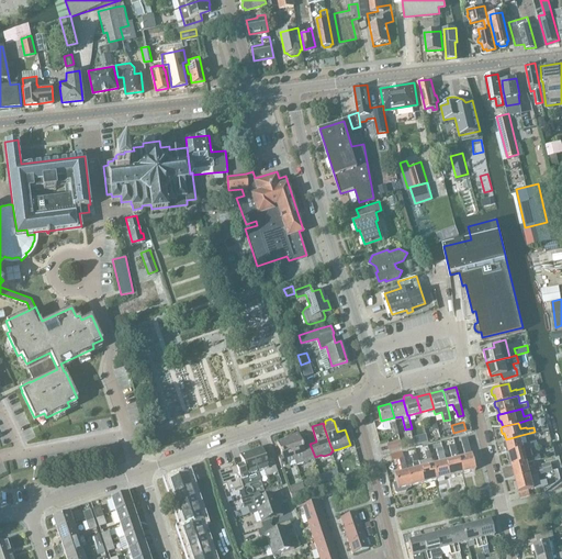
[(298,432),(287,435),(288,436),(295,458),(294,458),(296,464),(303,460),(315,457),(310,444),(303,446),(298,432)]
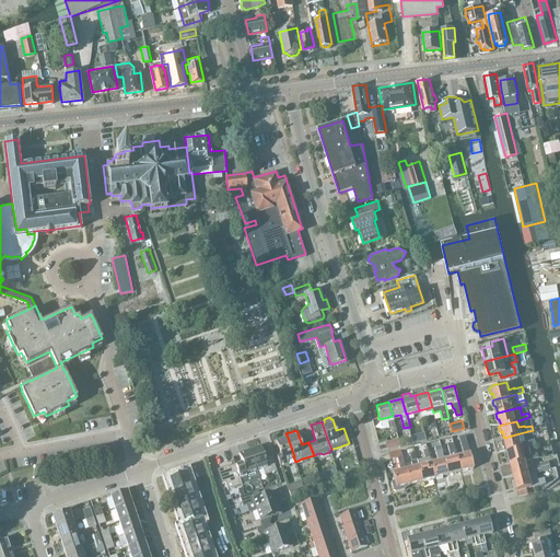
[(463,452),(457,453),(462,468),(474,465),(470,450),(469,450),(465,433),(458,436),(463,452)]
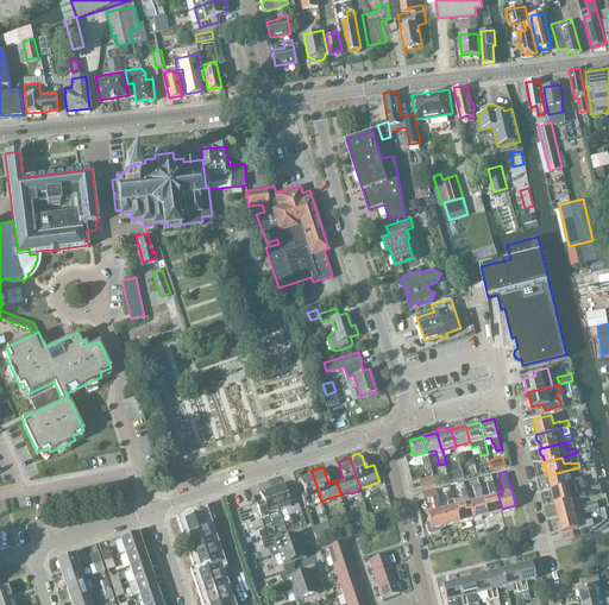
[(547,476),(546,478),(547,483),(548,483),(550,483),(552,490),(569,485),(576,484),(584,481),(583,480),(582,476),(567,479),(565,471),(548,476),(547,476)]
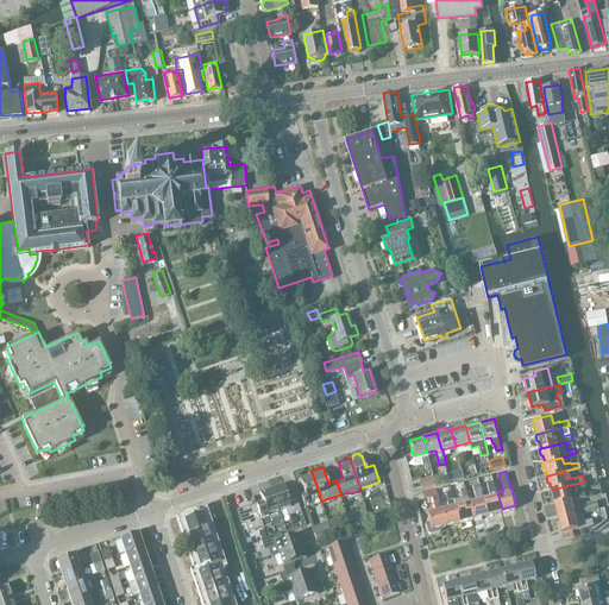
[(312,472),(300,477),(305,491),(301,492),(306,506),(314,503),(313,498),(319,496),(320,496),(312,472)]
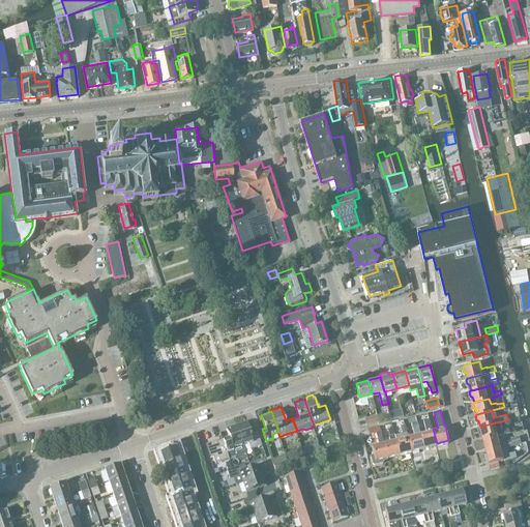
[(365,415),(367,422),(379,419),(377,413),(365,415)]
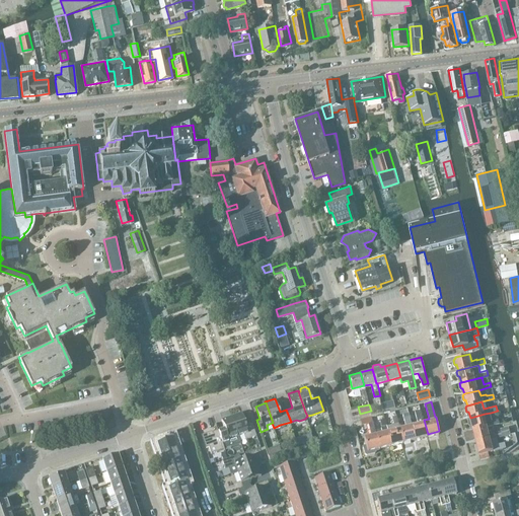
[(419,421),(412,423),(416,437),(428,434),(424,420),(421,408),(416,409),(419,421)]
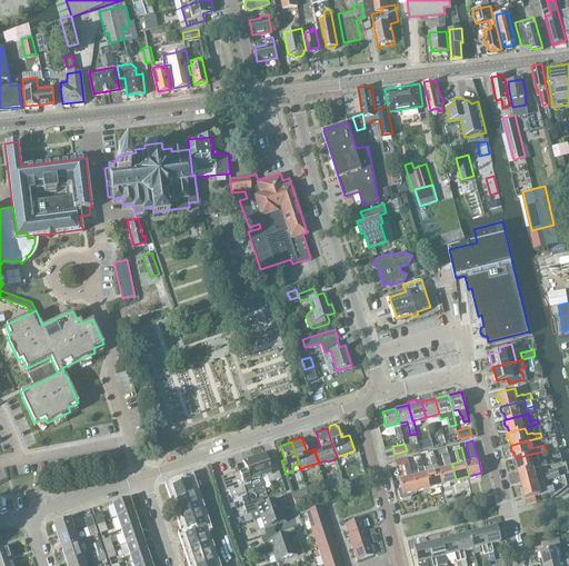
[(265,450),(253,454),(260,476),(267,474),(269,479),(280,476),(276,462),(269,465),(265,450)]
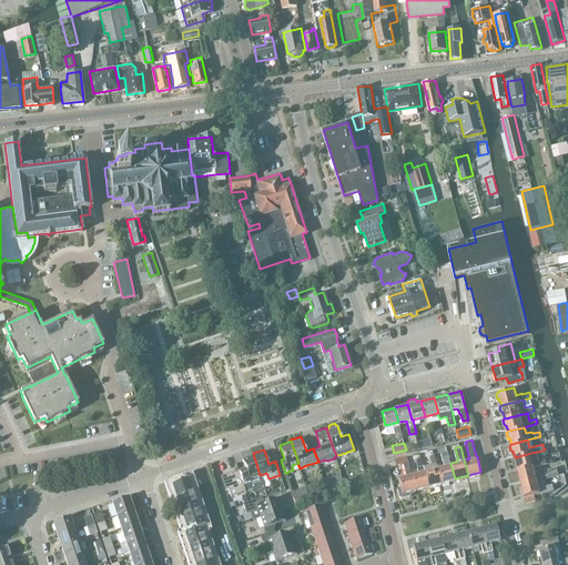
[(444,465),(437,466),(442,482),(455,478),(450,463),(449,463),(446,451),(440,452),(444,465)]
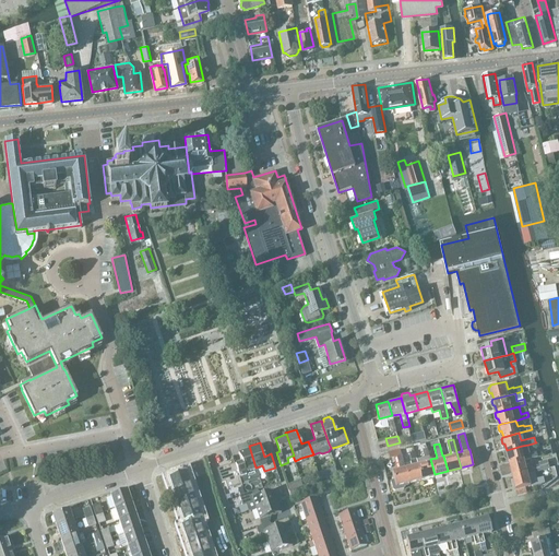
[(506,450),(504,451),(506,456),(507,457),(508,457),(510,462),(525,458),(531,457),(538,454),(537,449),(531,451),(528,445),(522,446),(507,450),(506,450)]
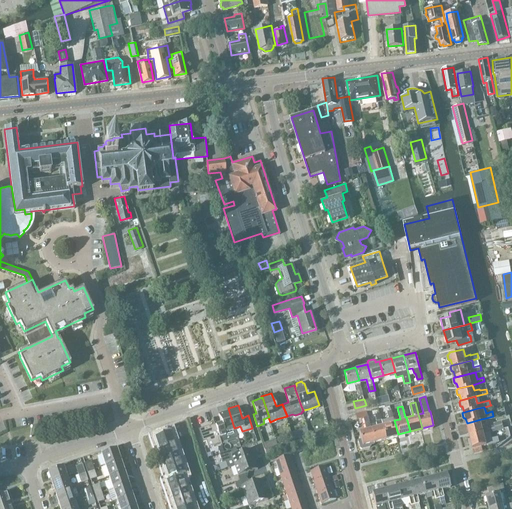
[(221,420),(214,422),(216,428),(221,441),(227,439),(237,436),(234,428),(228,408),(218,411),(221,420)]
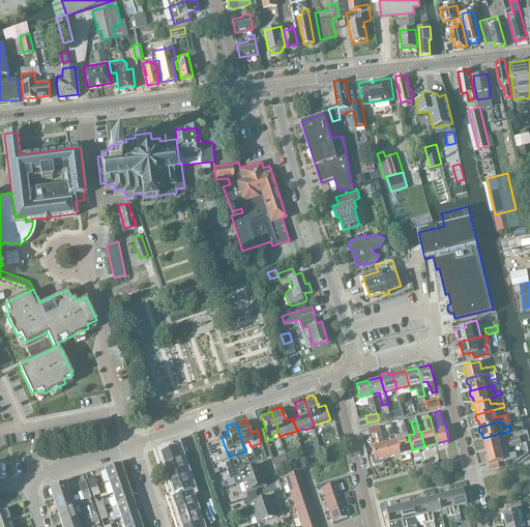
[(376,430),(381,429),(380,422),(367,426),(370,432),(376,430)]
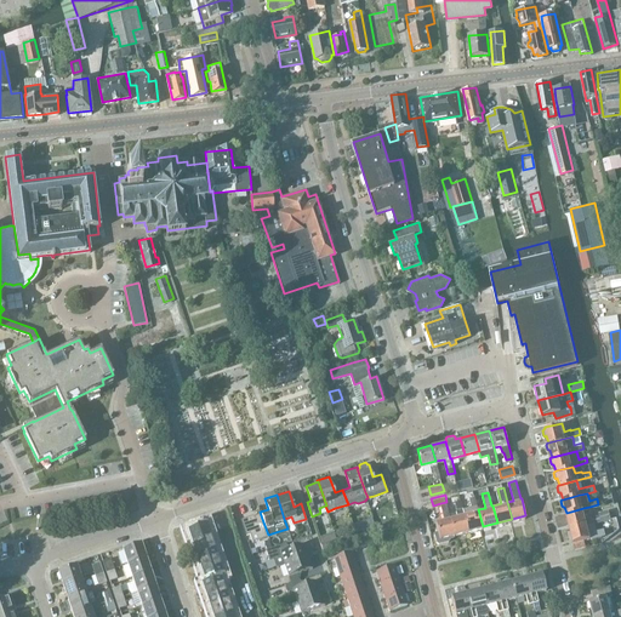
[(463,507),(462,507),(468,530),(483,526),(478,509),(474,495),(469,496),(471,504),(463,507)]
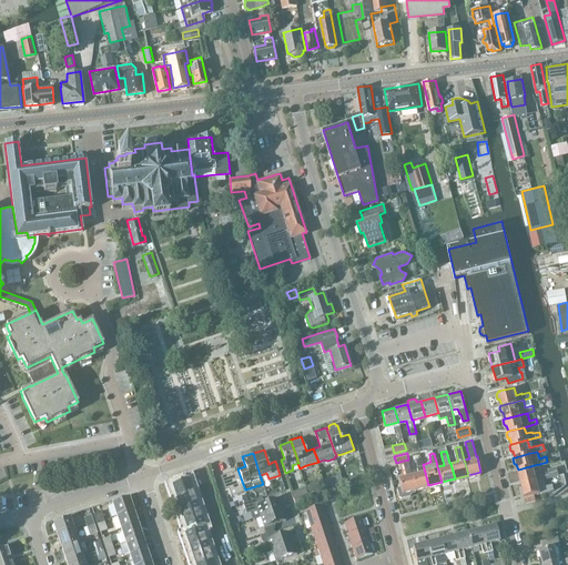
[(412,473),(415,490),(428,485),(423,464),(424,464),(422,456),(415,457),(418,472),(412,473)]
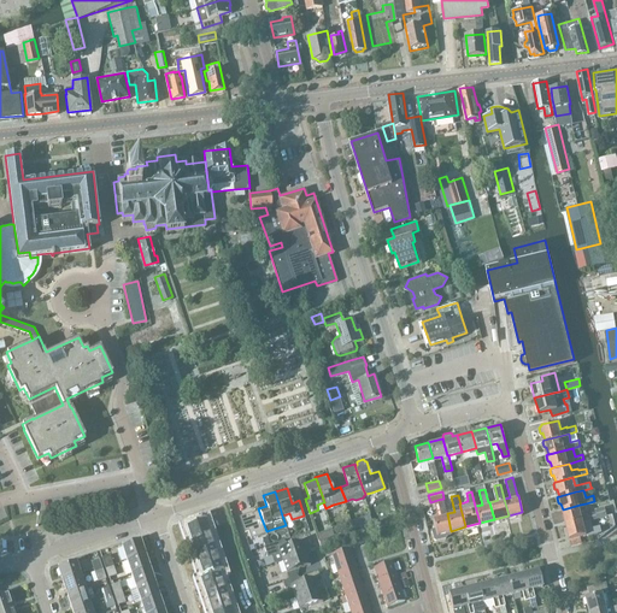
[(433,528),(432,529),(434,537),(436,538),(446,536),(446,535),(446,532),(451,531),(447,513),(444,499),(438,500),(441,516),(433,518),(435,526),(433,528)]
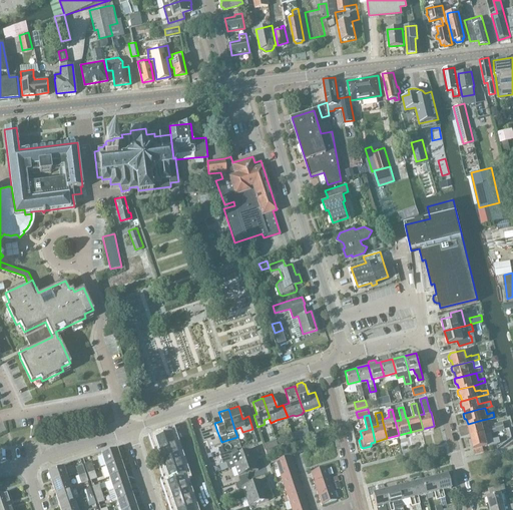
[(482,420),(468,424),(471,436),(491,431),(505,427),(503,419),(494,422),(495,424),(489,426),(489,425),(484,426),(482,420)]
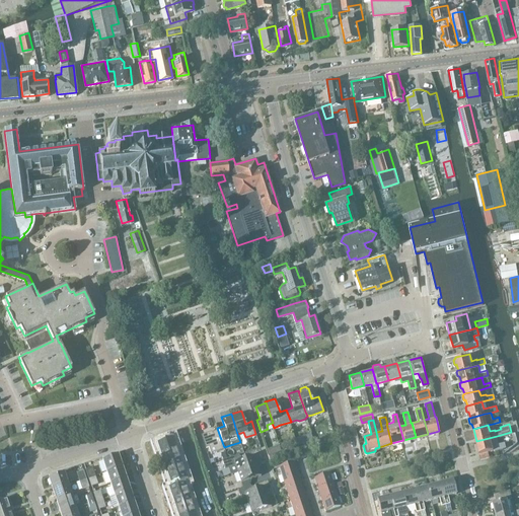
[(206,439),(204,439),(206,445),(208,445),(210,452),(224,447),(219,434),(217,428),(204,433),(206,439)]
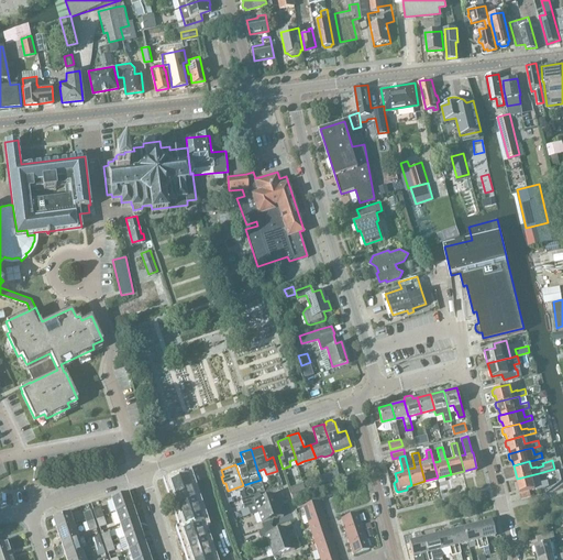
[(235,559),(212,559),(200,522),(202,520),(187,472),(168,479),(184,526),(180,527),(191,559),(235,559)]
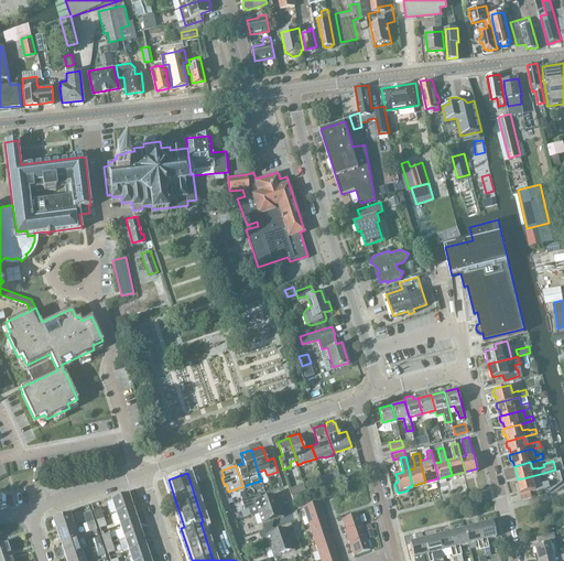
[(540,474),(518,479),(521,493),(550,485),(549,479),(542,481),(540,474)]
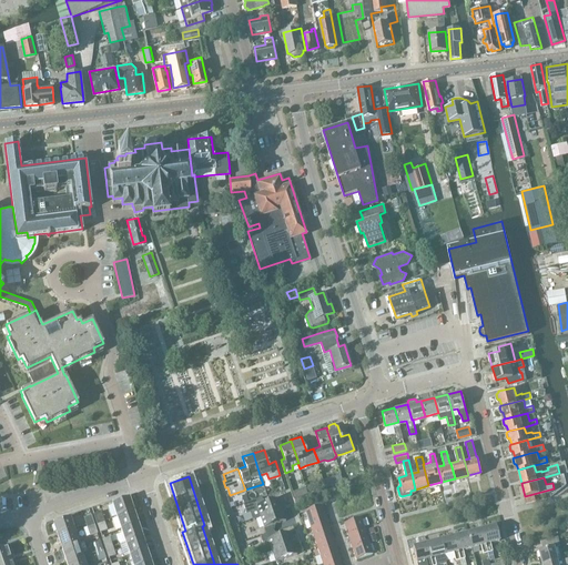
[(293,496),(295,503),(308,498),(306,492),(293,496)]
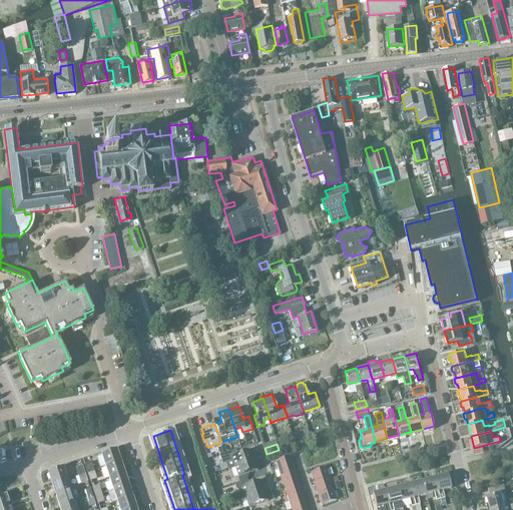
[(101,453),(105,464),(120,459),(116,447),(101,453)]
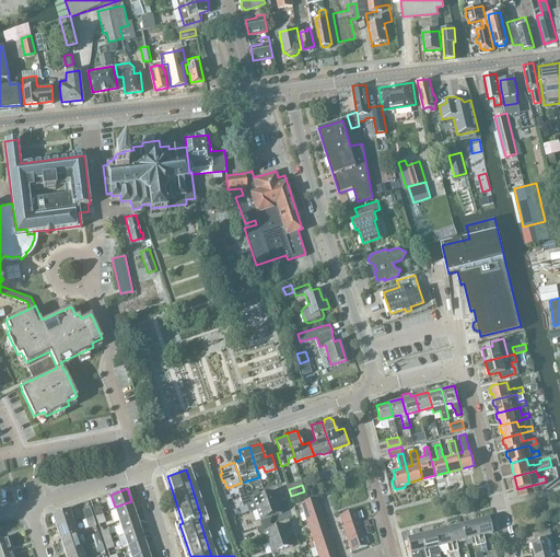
[(249,510),(256,507),(278,500),(273,489),(258,495),(256,488),(238,495),(242,503),(246,502),(249,510)]
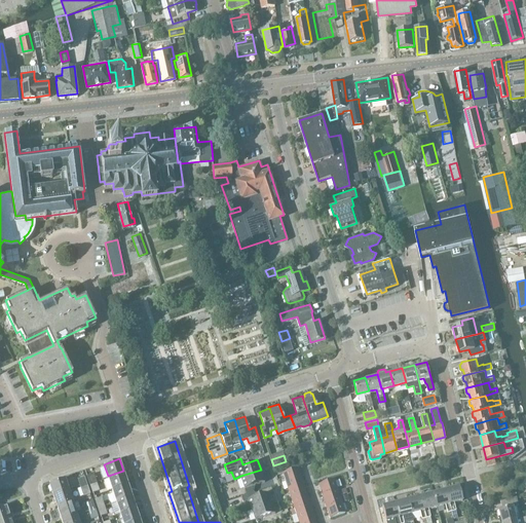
[(283,471),(289,487),(303,482),(298,465),(283,471)]
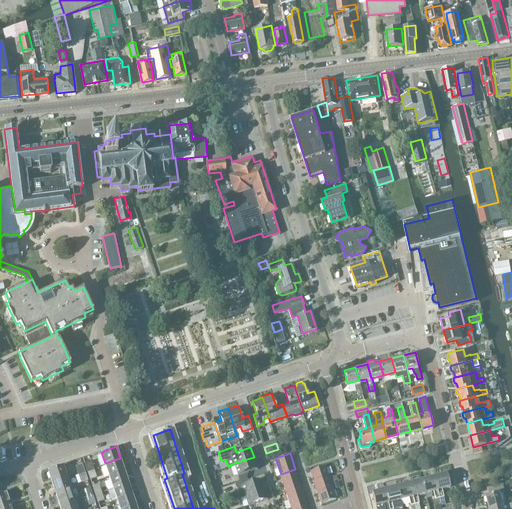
[(238,473),(240,479),(246,476),(244,471),(257,467),(254,457),(234,463),(237,473),(238,473)]
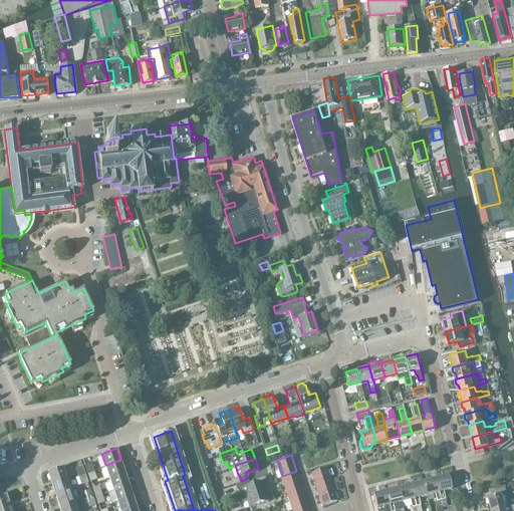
[(105,465),(109,476),(124,471),(120,460),(105,465)]
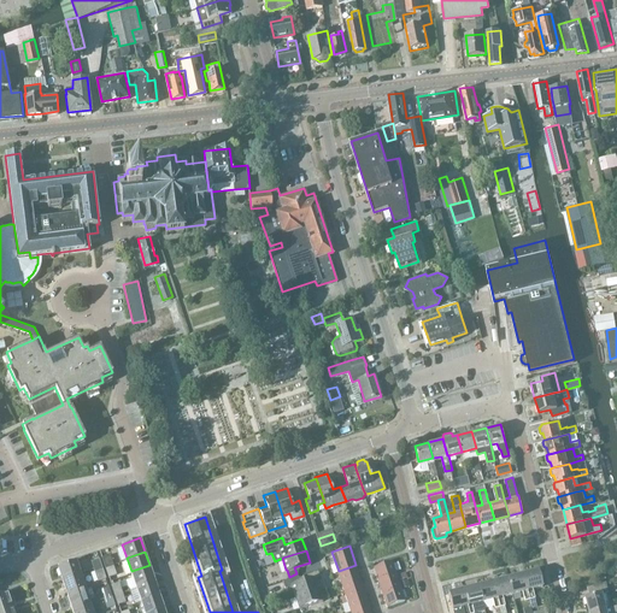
[(103,556),(105,565),(112,563),(110,554),(103,556)]
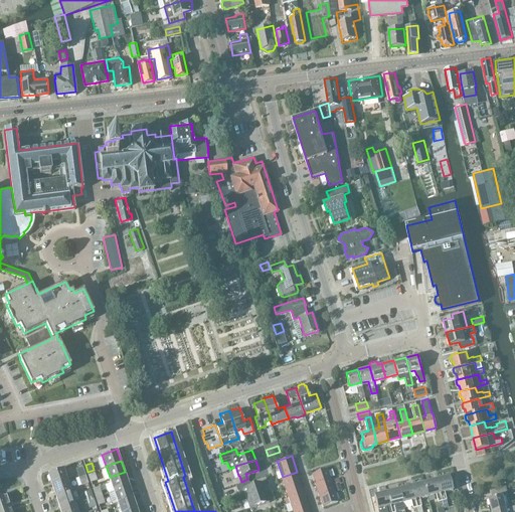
[(79,475),(86,473),(82,465),(76,467),(79,475)]
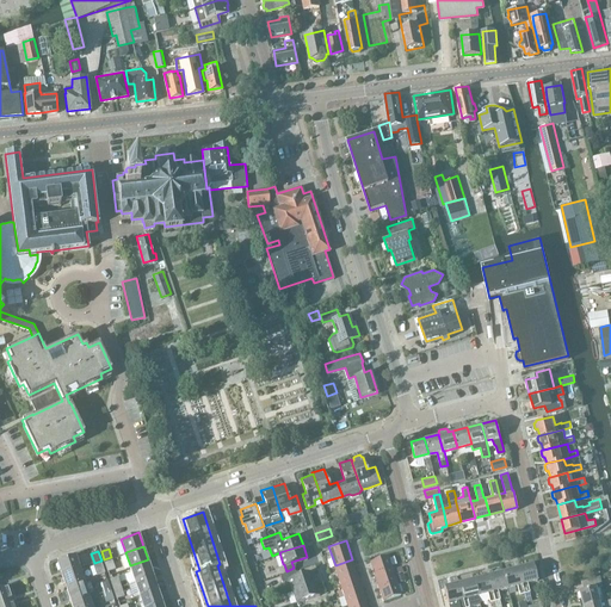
[(75,553),(57,559),(62,574),(80,568),(80,569),(84,568),(81,561),(79,562),(75,553)]
